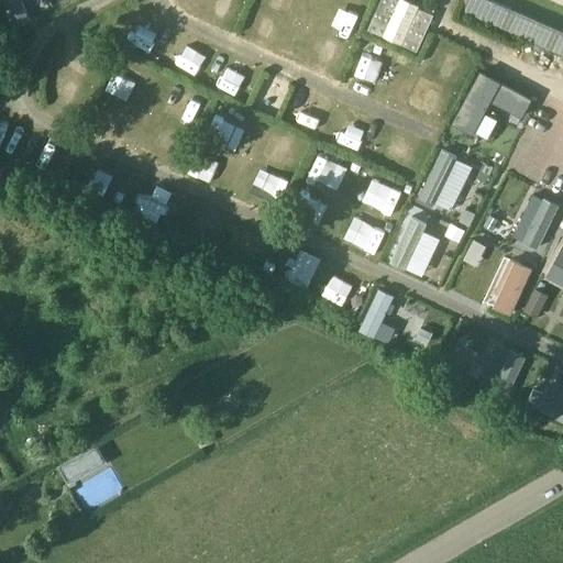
[(21,0),(1,0),(14,28),(30,20),(21,0)]
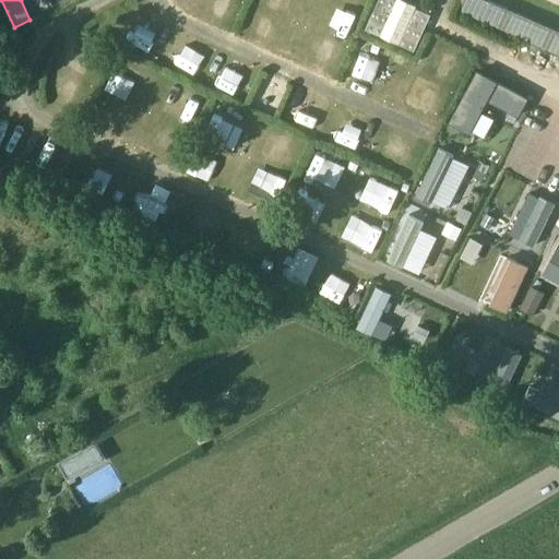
[(380,36),(414,51),(429,15),(415,9),(416,7),(401,0),(395,0),(396,0),(395,0),(377,0),(365,31),(379,37),(380,36)]
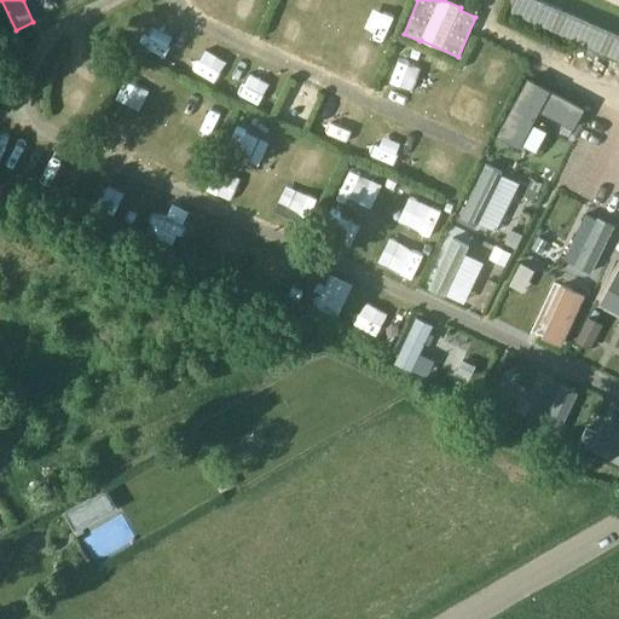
[(536,0),(509,0),(504,12),(526,22),(536,0)]
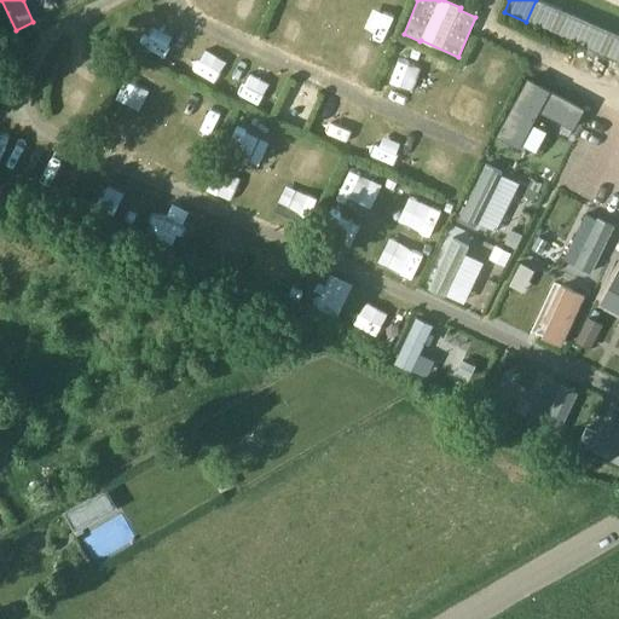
[(392,85),(414,90),(417,71),(395,67),(392,85)]
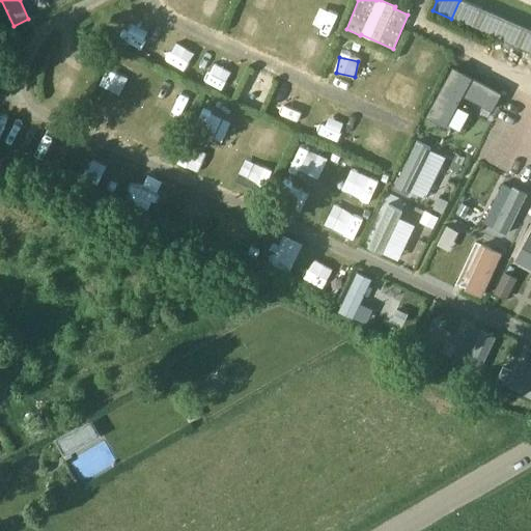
[(226,88),(233,68),(210,60),(202,80),(226,88)]
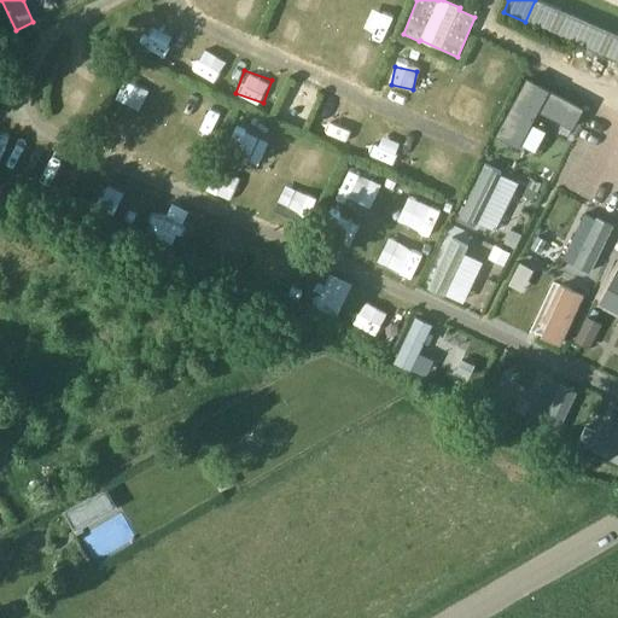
[(526,79),(496,134),(519,146),(538,111),(571,129),(583,109),(526,79)]
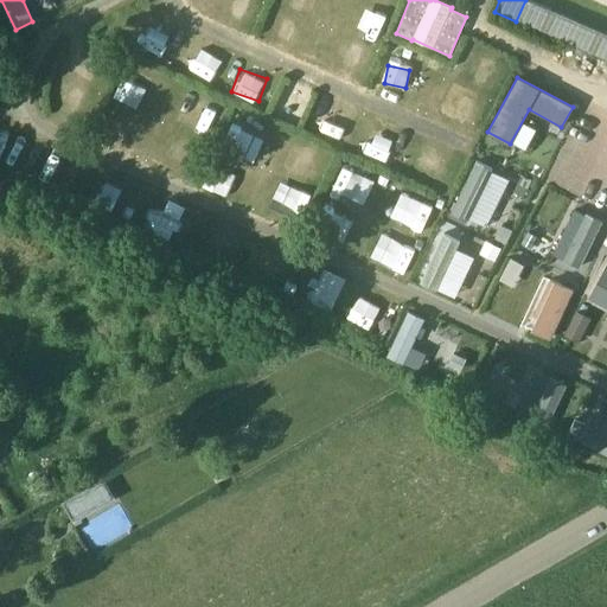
[(328,133),(338,112),(319,103),(310,125),(328,133)]
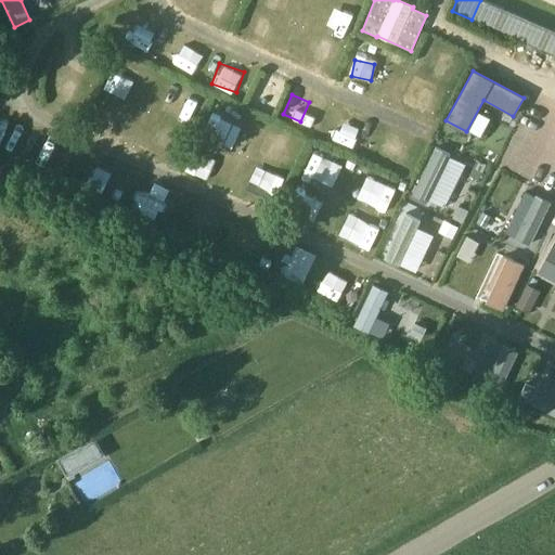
[(427,201),(450,154),(436,147),(413,194),(427,201)]
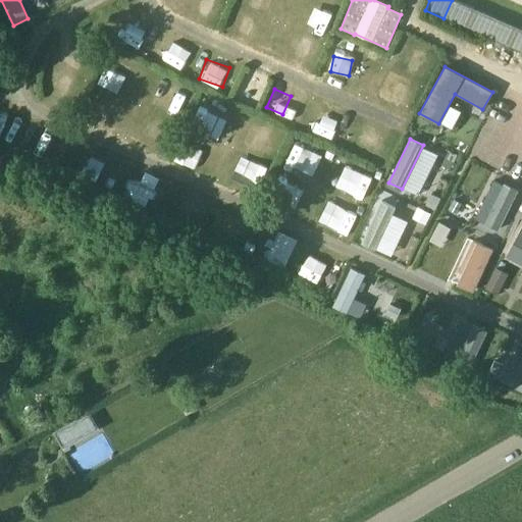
[(288,171),(304,177),(312,158),(295,152),(288,171)]
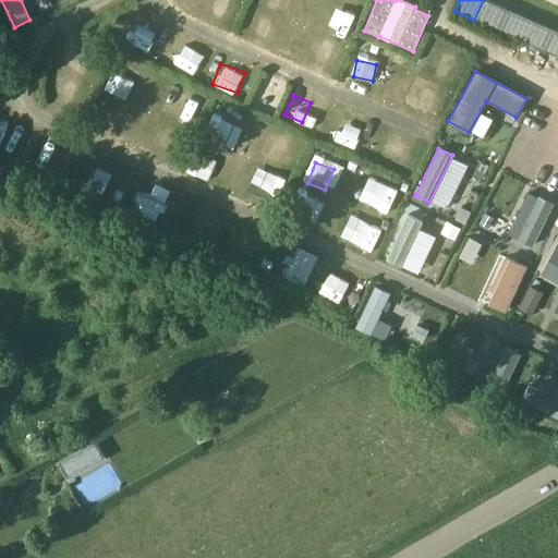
[(538,197),(518,239),(533,246),(554,204),(538,196),(538,197)]
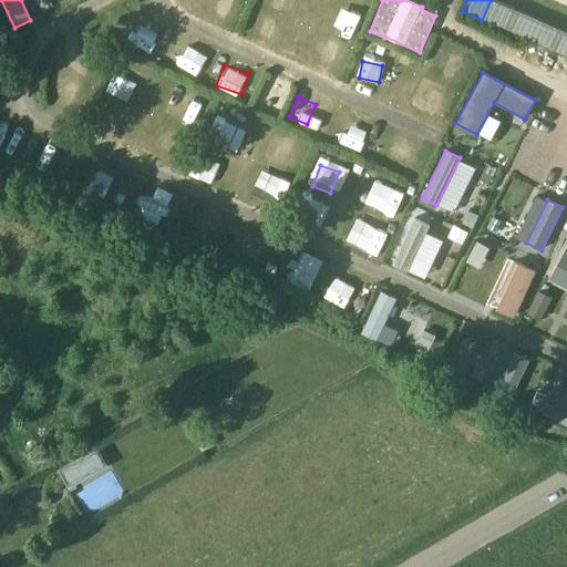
[(468,210),(462,223),(473,227),(478,215),(468,210)]
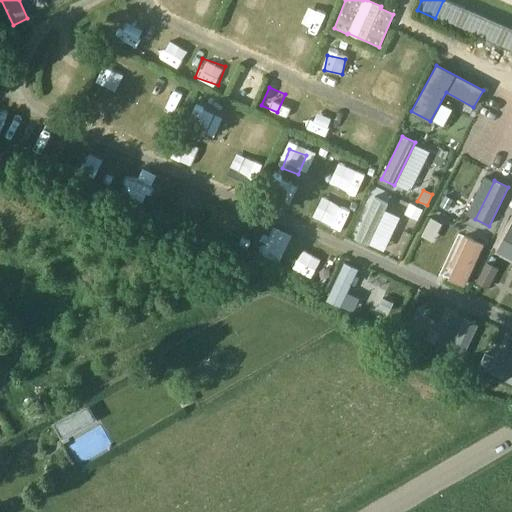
[(453,200),(445,195),(440,205),(447,209),(453,200)]
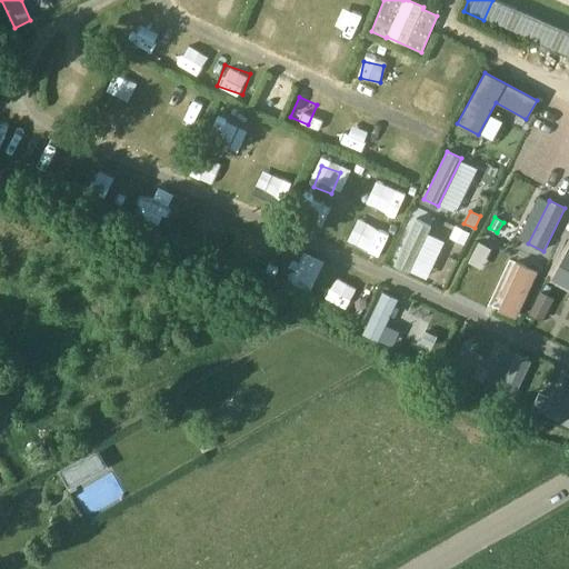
[(431,227),(416,219),(395,263),(410,270),(431,227)]
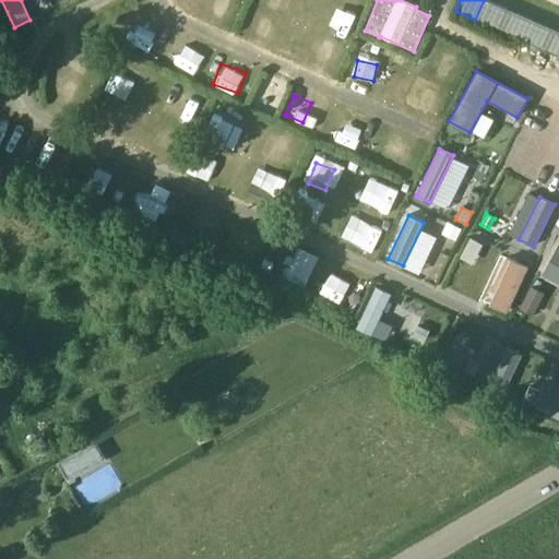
[(448,222),(441,234),(455,240),(462,229),(448,222)]
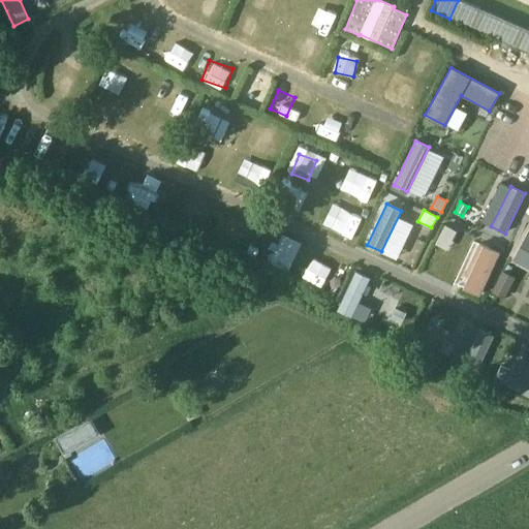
[(440,234),(452,240),(457,231),(445,225),(440,234)]
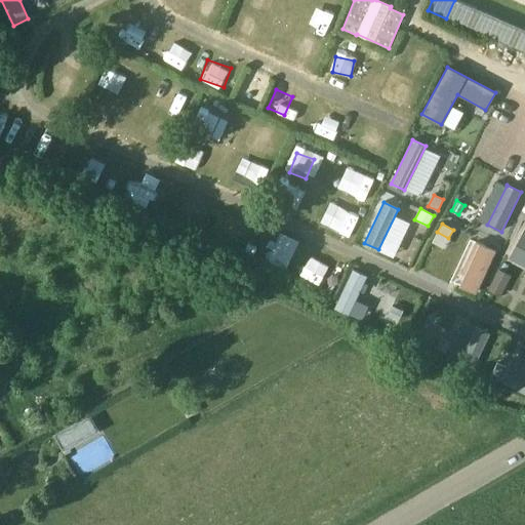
[(495,251),(476,242),(468,261),(471,264),(466,275),(460,285),(476,292),(495,251)]
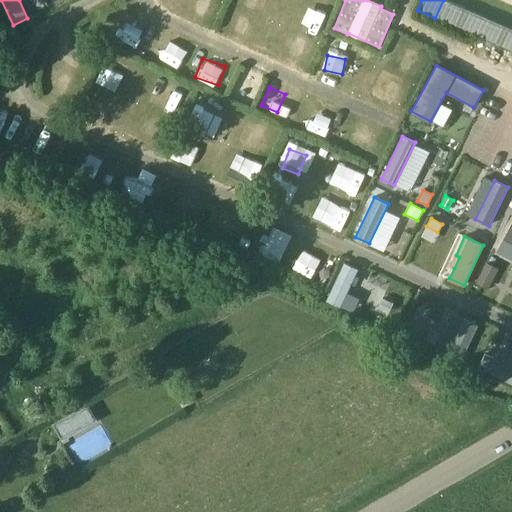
[(358,270),(344,263),(327,299),(340,306),(341,305),(346,293),(351,283),(355,276),(358,270)]
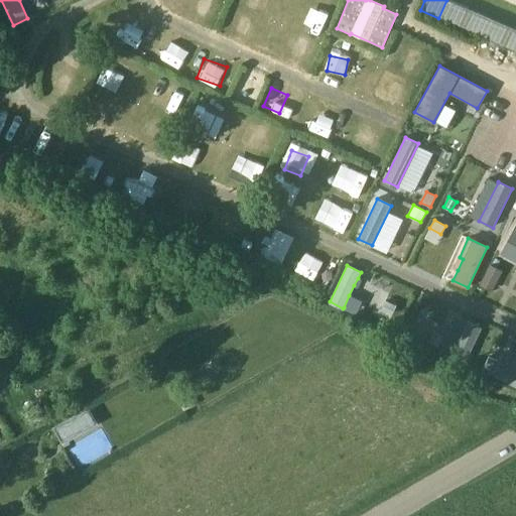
[(492,291),(497,282),(484,275),(480,284),(492,291)]
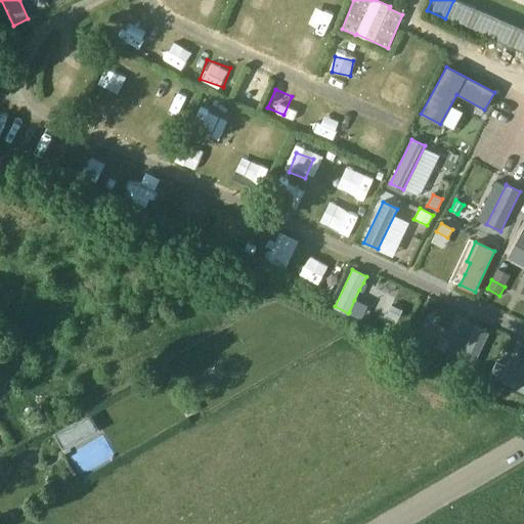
[(390,305),(386,315),(398,320),(402,310),(390,305)]
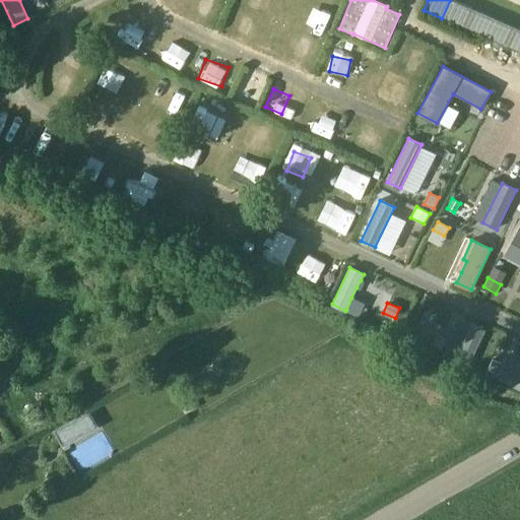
[(470,325),(455,360),(454,361),(467,367),(484,330),(471,324),(470,325)]
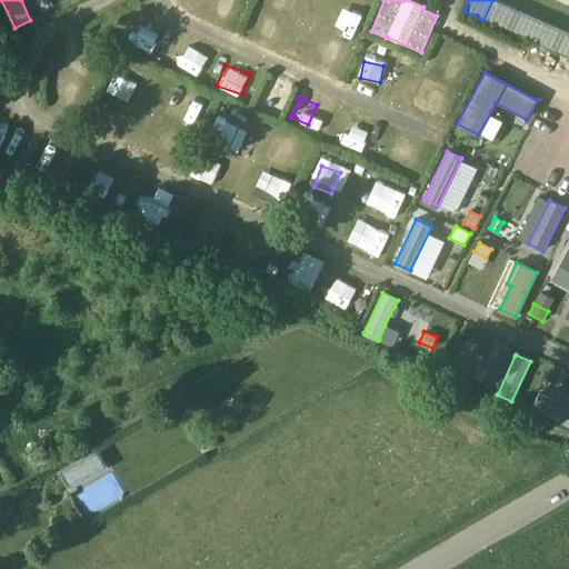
[(450,370),(465,377),(469,368),(455,361),(450,370)]
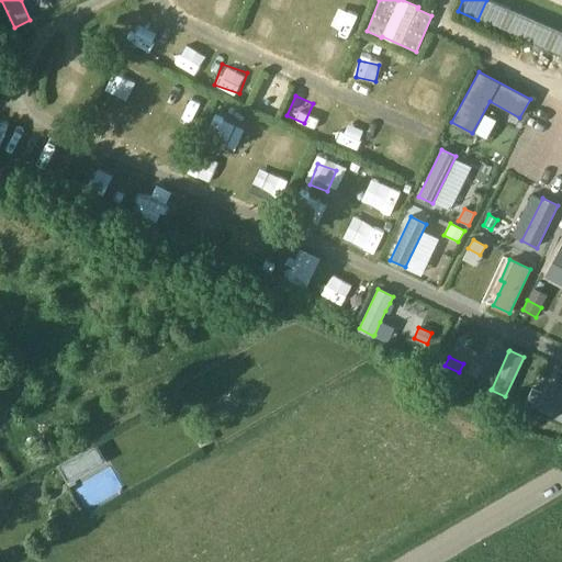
[(561,403),(541,393),(532,389),(525,403),(561,420),(561,403)]
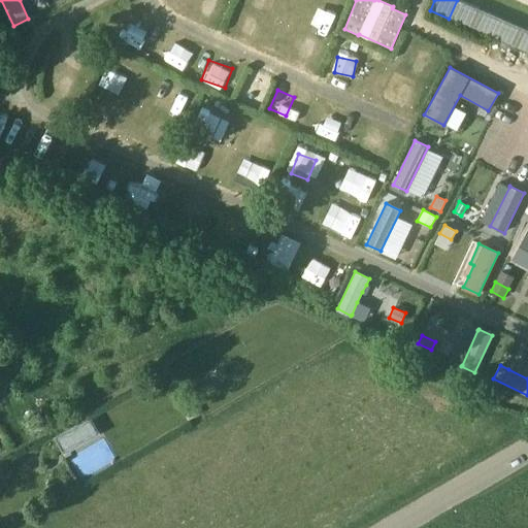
[(63,455),(100,434),(90,416),(53,437),(63,455)]
